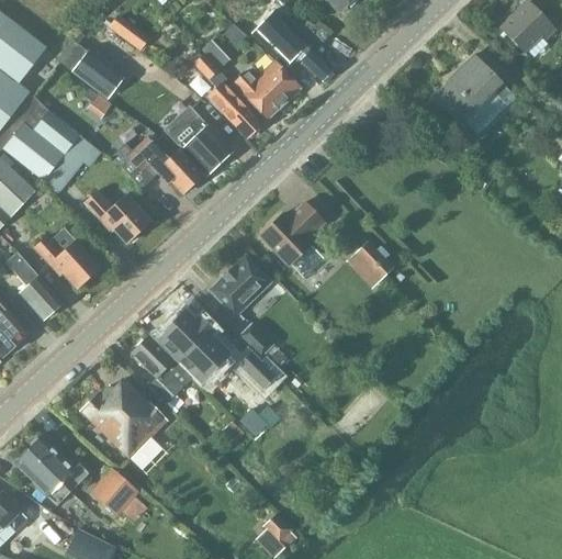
[(326,0),(337,11),(348,0),(326,0)]
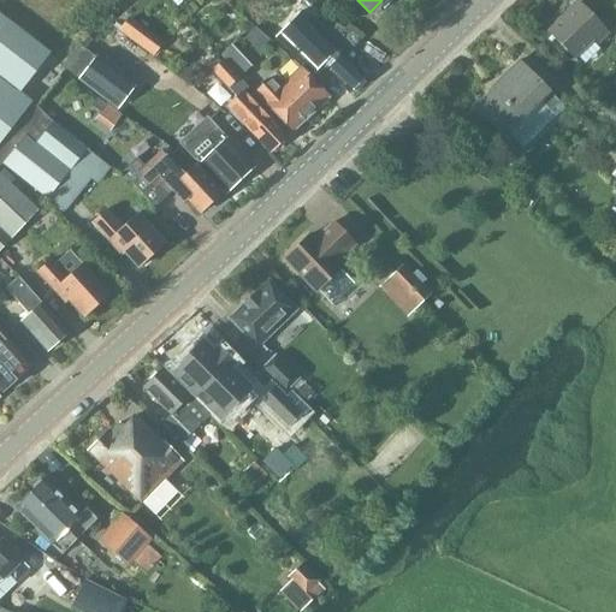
[(598,43),(608,35),(576,1),(549,28),(575,55),(593,37),(598,43)]
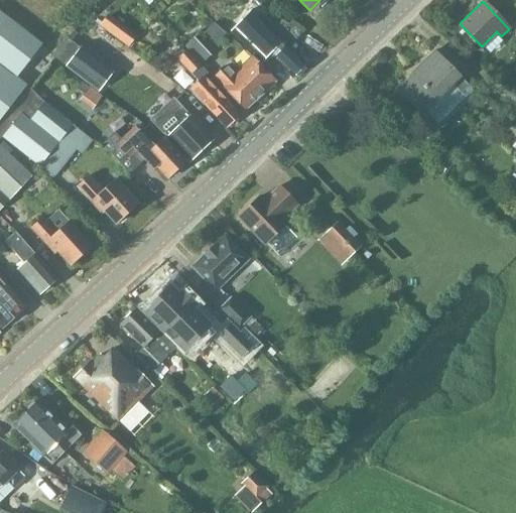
[(251,8),(231,28),(263,59),(269,53),(292,76),(306,61),(289,45),(303,30),(282,17),(272,28),(251,8)]
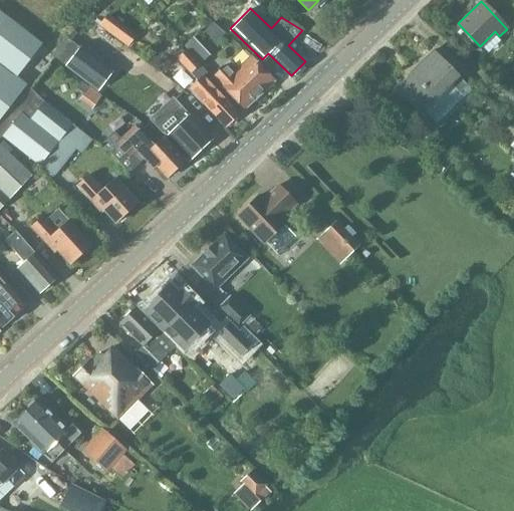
[(0,62),(15,74),(40,42),(0,10),(0,62)]
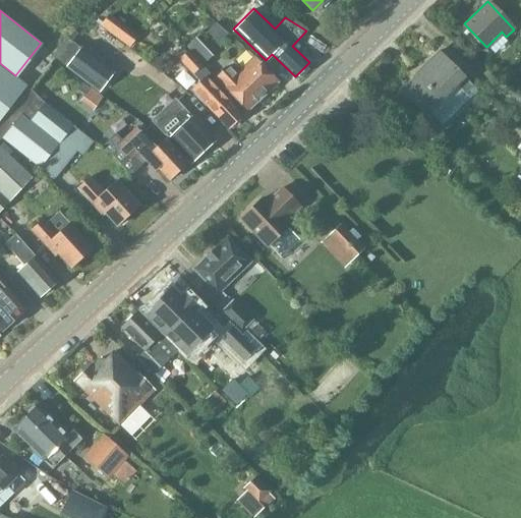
[(109,12),(101,23),(129,46),(138,34),(109,12)]
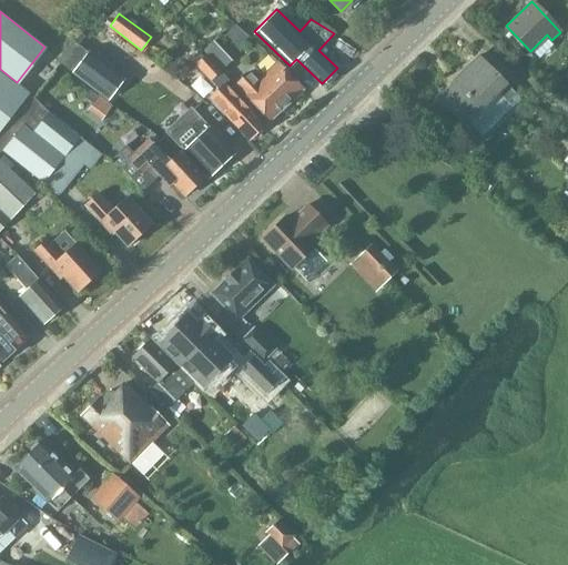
[(173,22),(162,33),(172,42),(183,31),(173,22)]
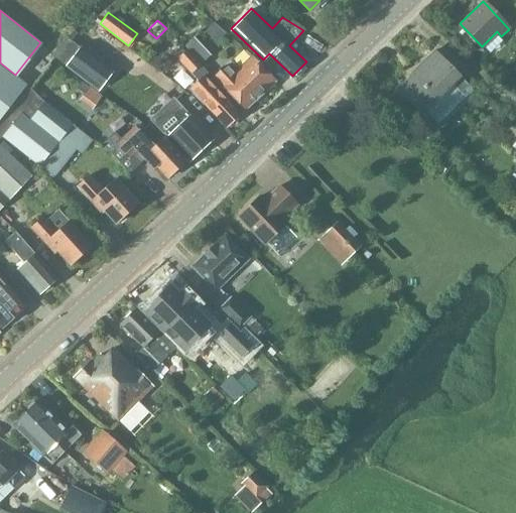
[(63,55),(70,38),(58,33),(52,51),(63,55)]
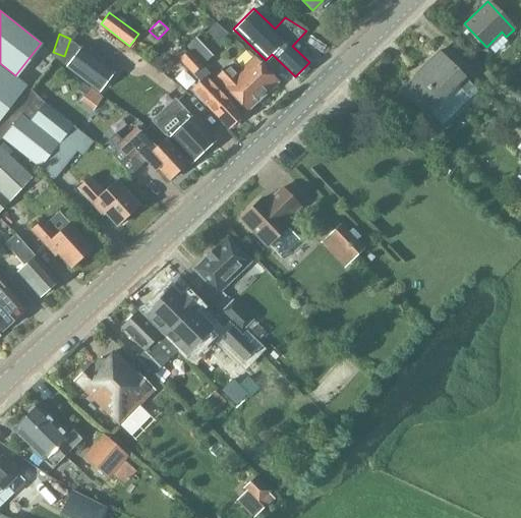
[(204,63),(213,54),(195,37),(187,45),(204,63)]
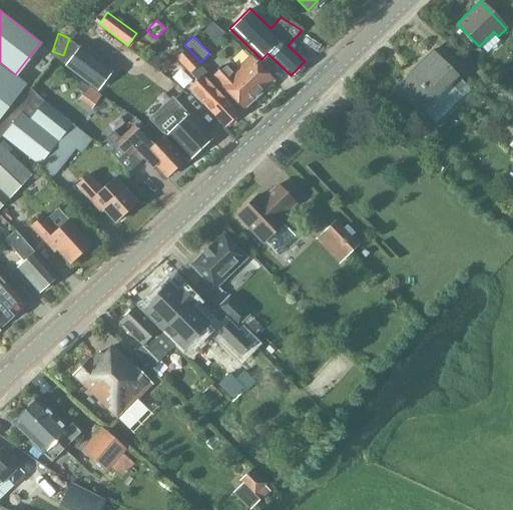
[(80,44),(65,64),(98,88),(113,69),(80,44)]
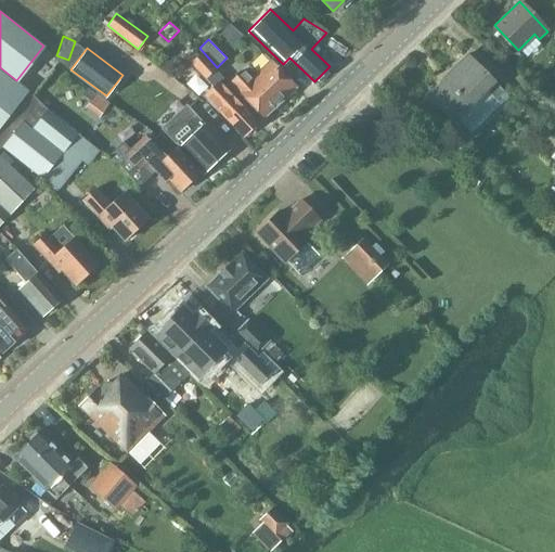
[(265,53),(250,66),(248,64),(230,81),(263,116),(296,86),(265,53)]
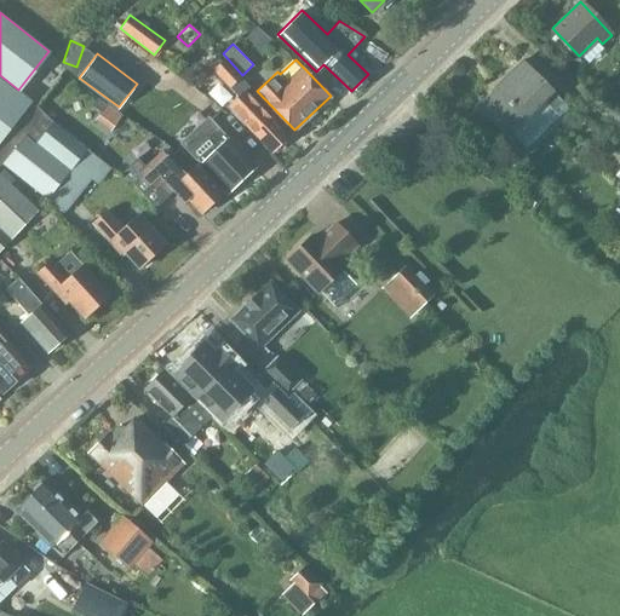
[(222,61),(211,72),(228,87),(237,78),(222,61)]
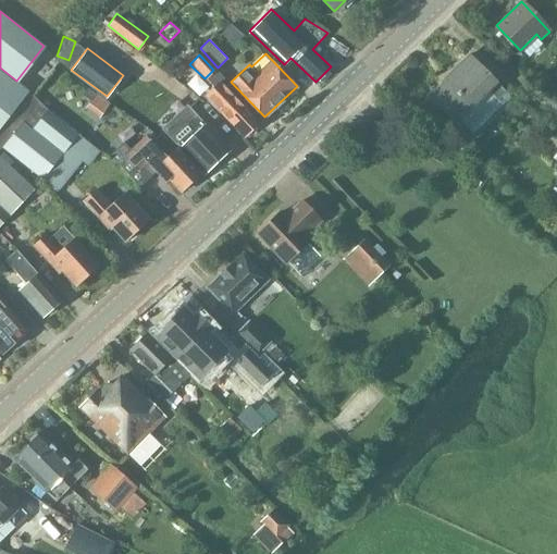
[(454,73),(432,95),(458,121),(460,119),(473,131),(503,102),(498,98),(505,91),(469,54),(452,71),(454,73)]
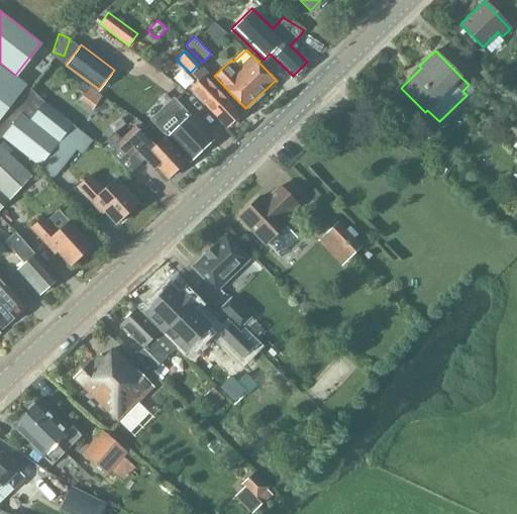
[(0,63),(0,119),(27,85),(15,75),(0,63)]
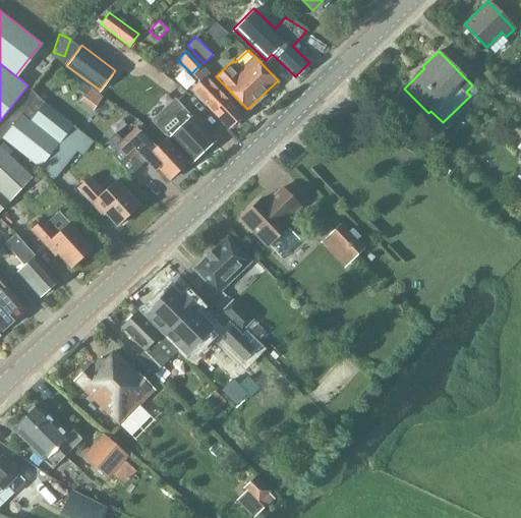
[(206,104),(229,126),(241,114),(218,92),(221,88),(207,74),(209,73),(199,65),(191,73),(199,81),(190,92),(205,105),(206,104)]
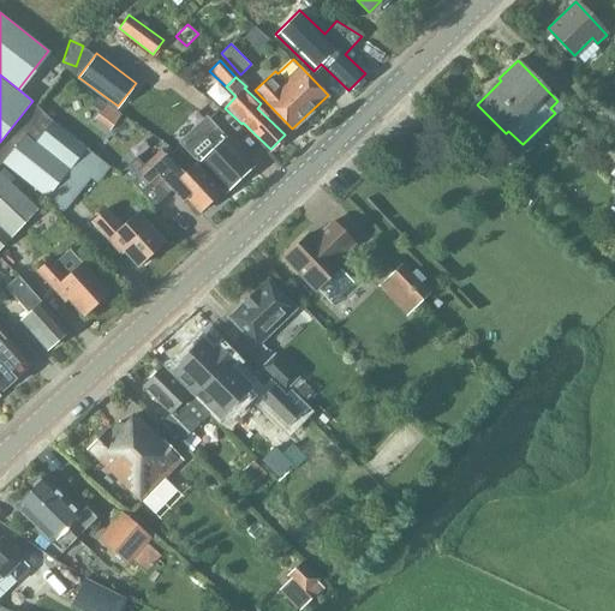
[(113,127),(123,112),(101,97),(90,113),(113,127)]
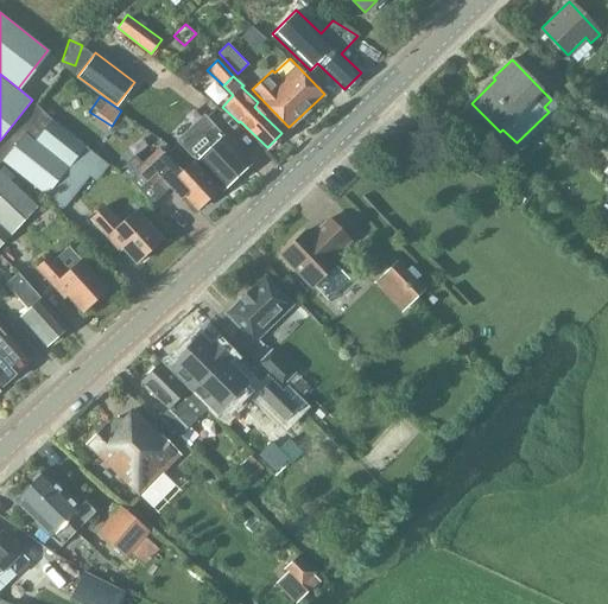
[(0,160),(4,159),(24,132),(35,139),(51,119),(32,100),(0,140),(0,160)]
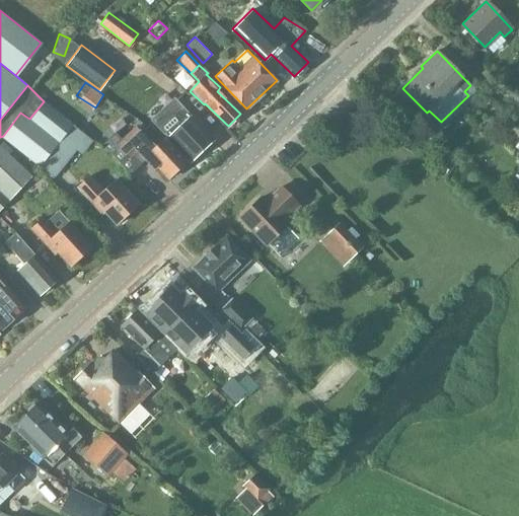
[(44,101),(29,119),(20,113),(3,136),(39,163),(49,152),(58,140),(71,123),(44,101)]
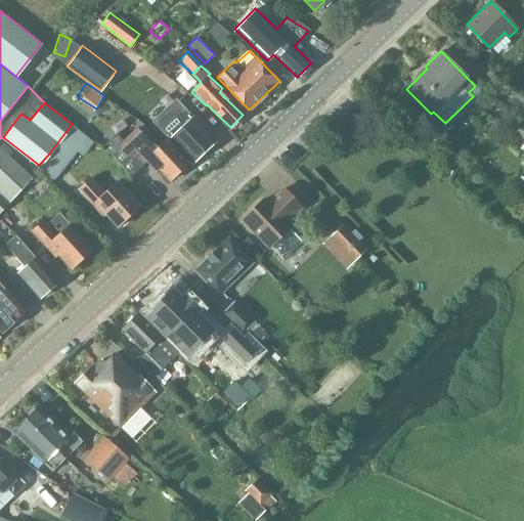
[(169,107),(154,122),(166,134),(167,133),(170,136),(171,136),(193,161),(215,140),(192,116),(184,107),(176,115),(169,107)]
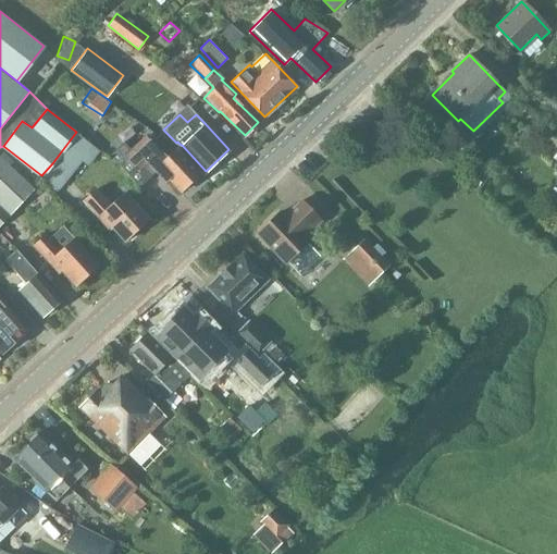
[(166,180),(177,191),(196,173),(174,150),(164,159),(145,137),(137,144),(128,135),(107,154),(136,186),(146,177),(138,169),(146,162),(163,182),(166,180)]
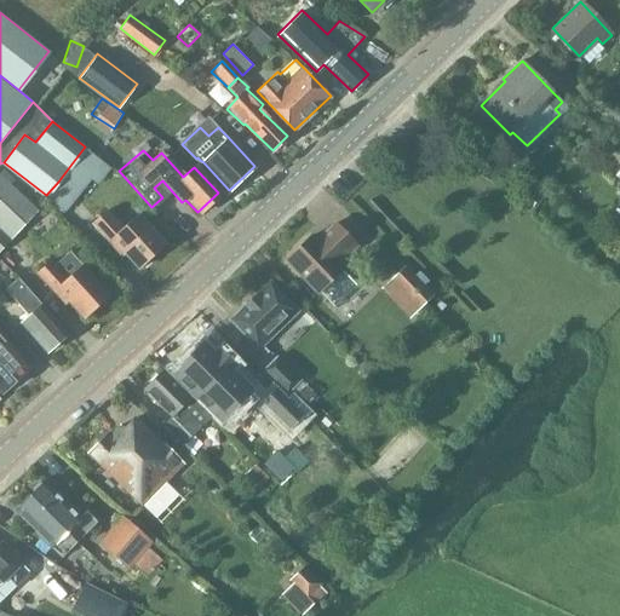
[(69,167),(58,182),(76,196),(87,182),(69,167)]
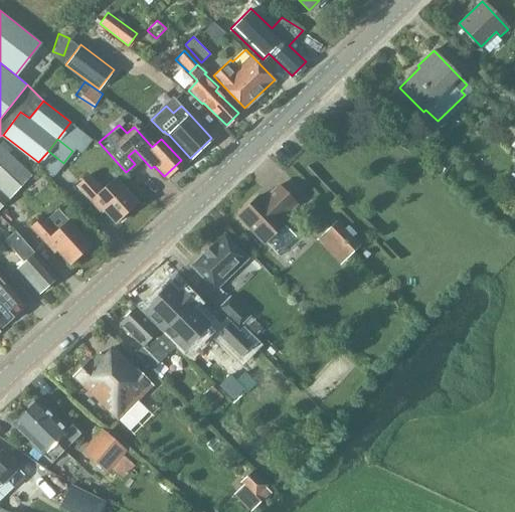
[(0,144),(0,208),(32,174),(0,144)]
